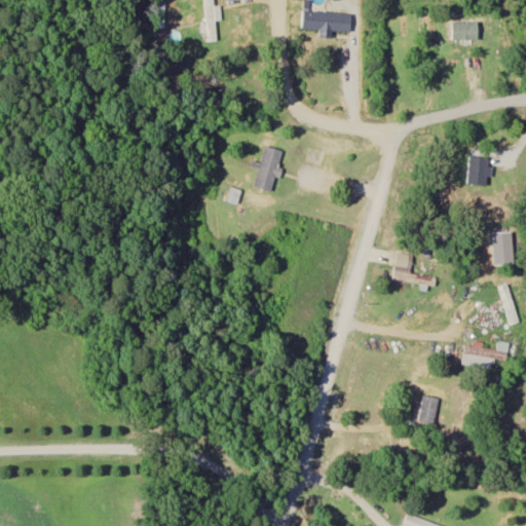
[(205,0),(207,41),(218,41),(217,0),(205,0)]
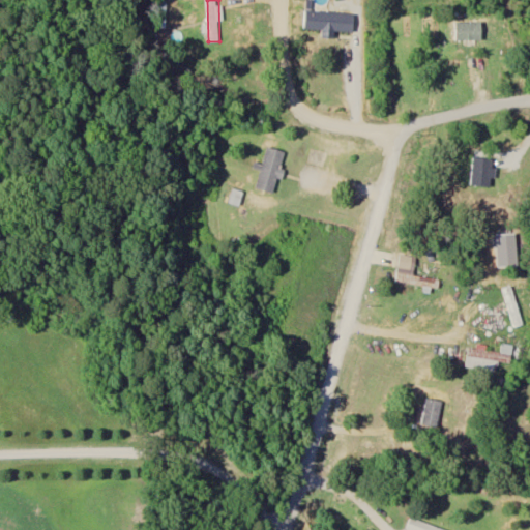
[(275,193),(286,151),(267,146),(263,165),(261,164),(256,187),(275,193)]
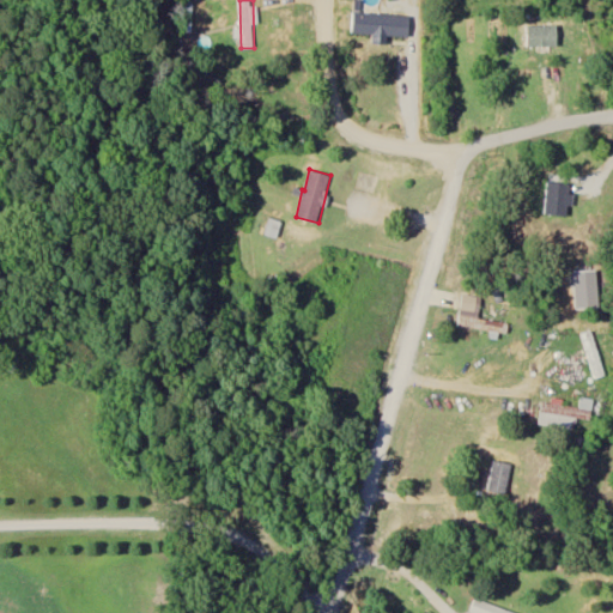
[(546,216),(571,216),(571,182),(546,182),(546,216)]
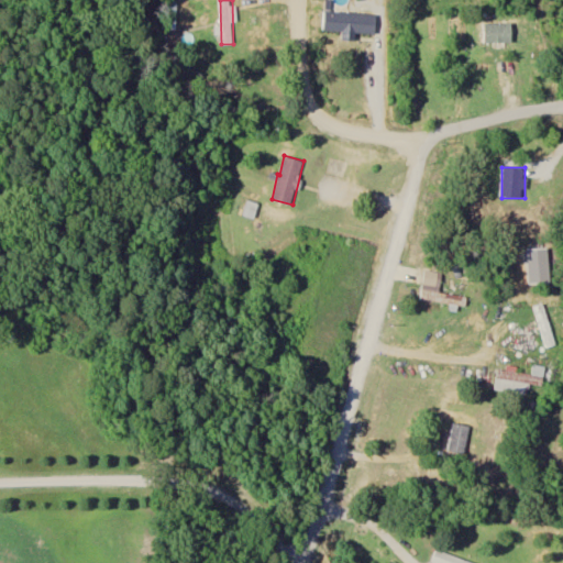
[(255,219),(262,195),(243,190),(241,199),(249,200),(244,217),(255,219)]
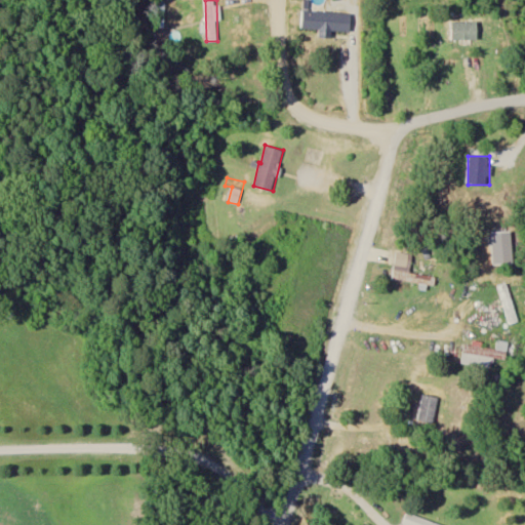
[(395,265),(404,268),(408,257),(398,254),(395,265)]
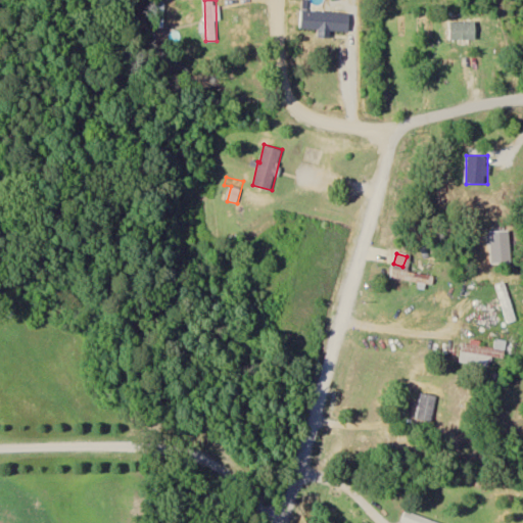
[(390,278),(432,285),(433,276),(392,269),(390,278)]
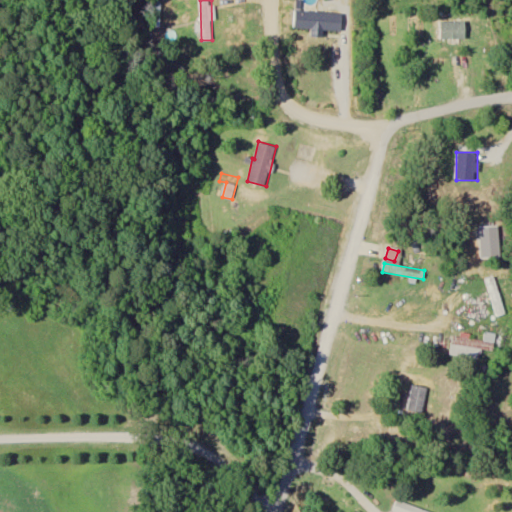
[(509,278),(509,269),(470,269),(470,278),(509,278)]
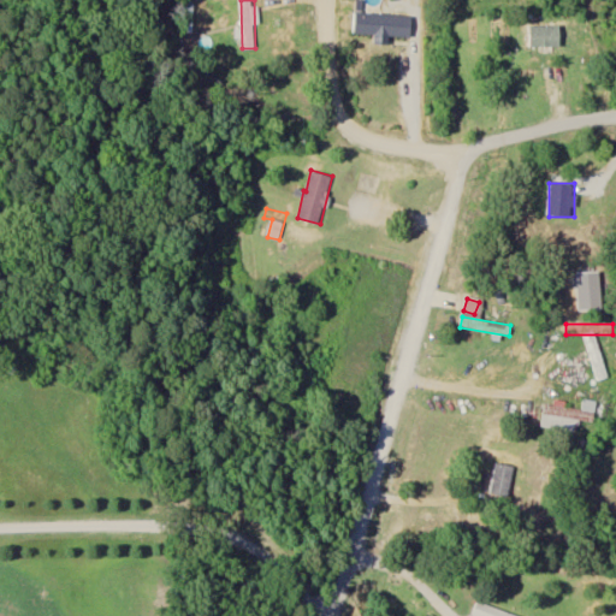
[(543,427),(578,433),(580,421),(594,424),(598,403),(586,401),(584,412),(546,404),(543,427)]
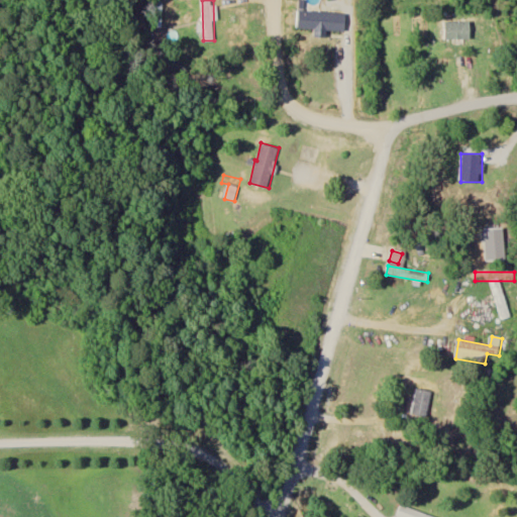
[(412,415),(427,418),(431,392),(416,389),(412,415)]
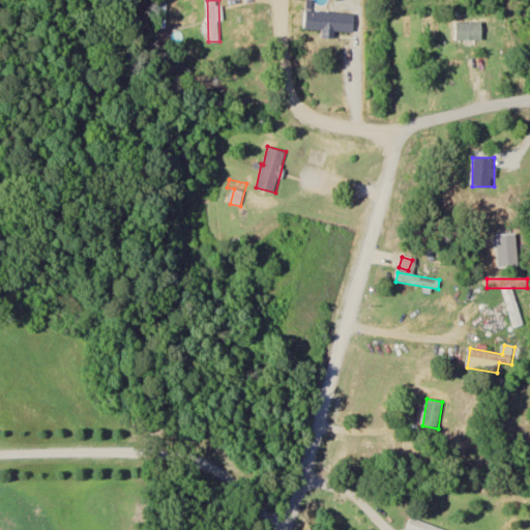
[(441,529),(411,519),(407,529),(441,529)]
